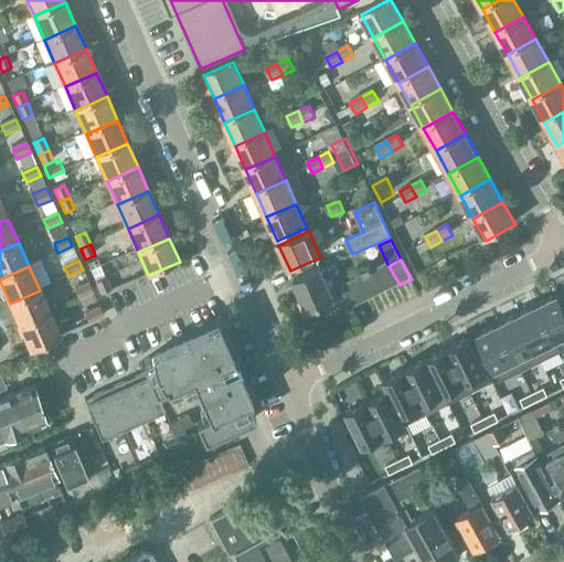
[(389,266),(378,272),(387,292),(400,285),(389,266)]
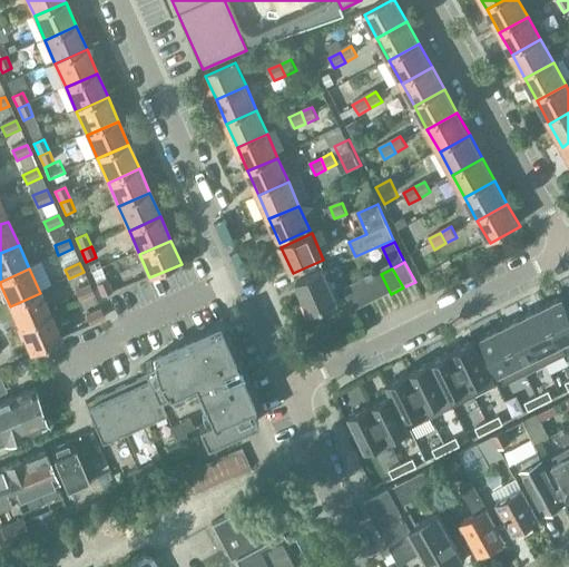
[(297,284),(312,315),(339,304),(324,272),(297,284)]
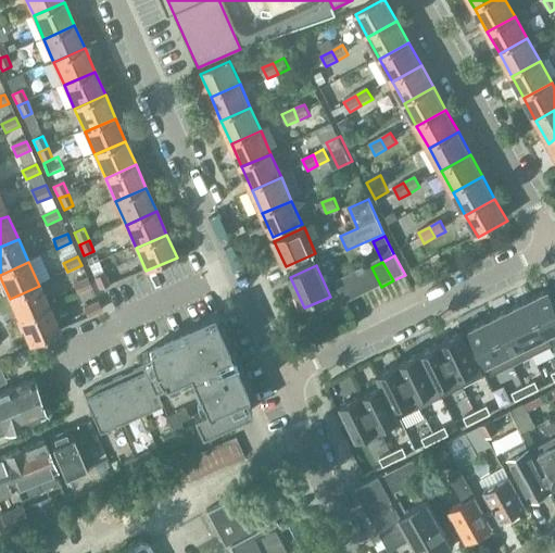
[(371,267),(360,274),(369,293),(381,287),(371,267)]
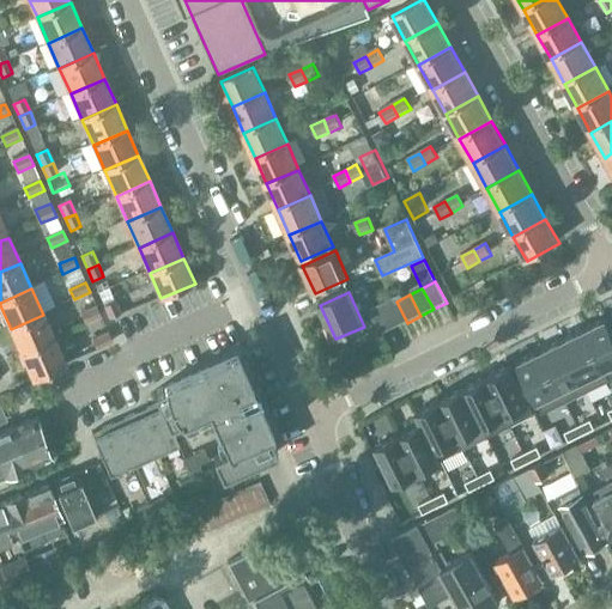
[(397,302),(383,308),(394,329),(407,323),(397,302)]
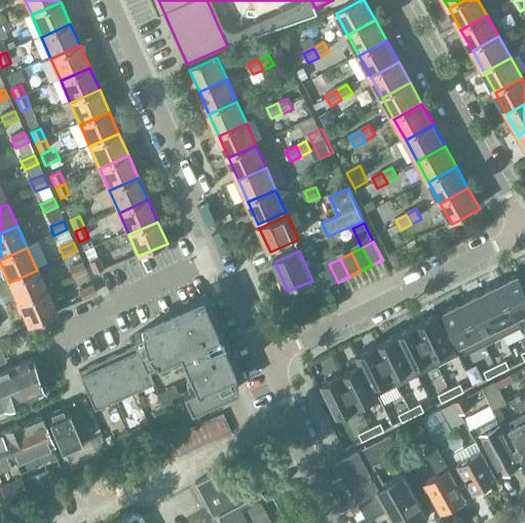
[(89,264),(95,275),(104,271),(99,260),(89,264)]
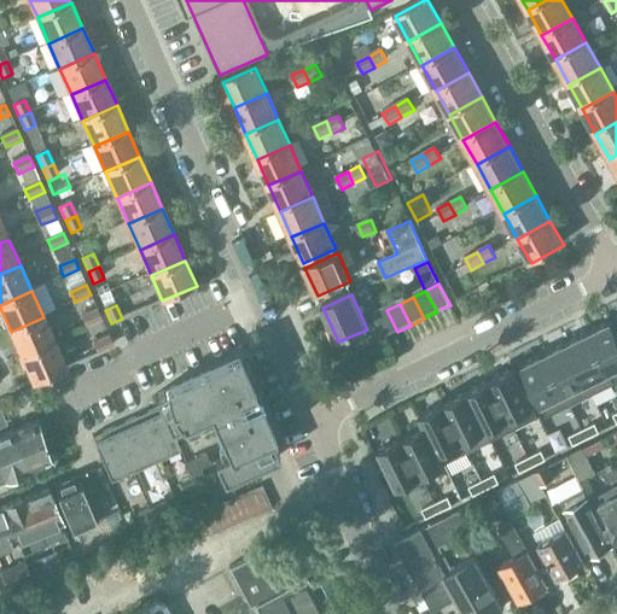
[(82,317),(87,327),(103,321),(98,310),(82,317)]
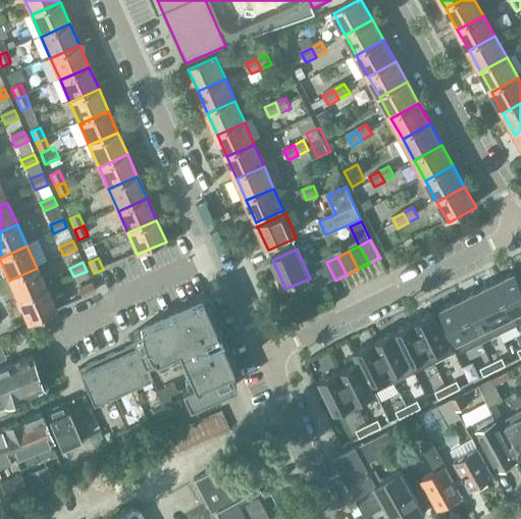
[(335,280),(326,262),(315,268),(324,287),(335,280)]
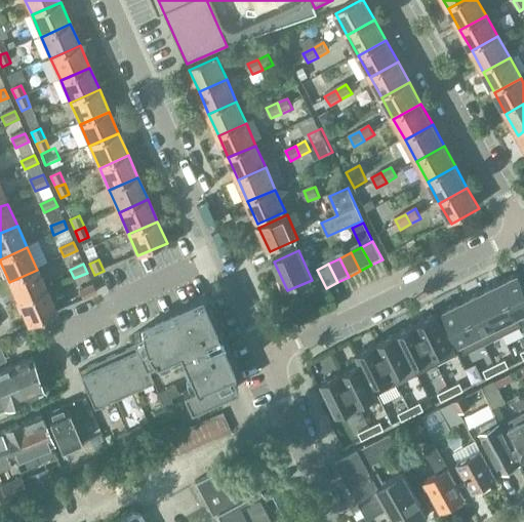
[(9,282),(18,305),(46,291),(37,270),(9,282)]
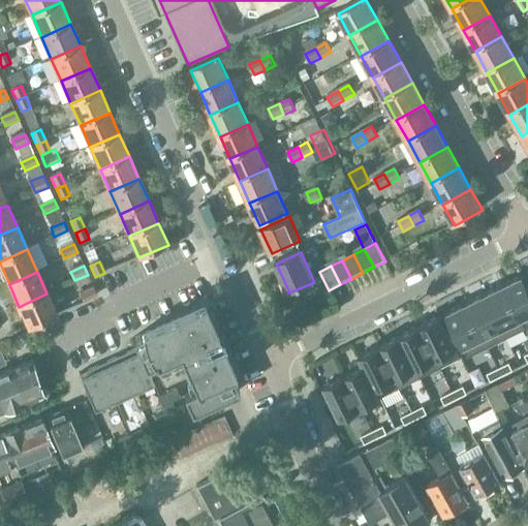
[(527,286),(523,277),(504,286),(526,331),(526,330),(522,321),(527,318),(527,286)]
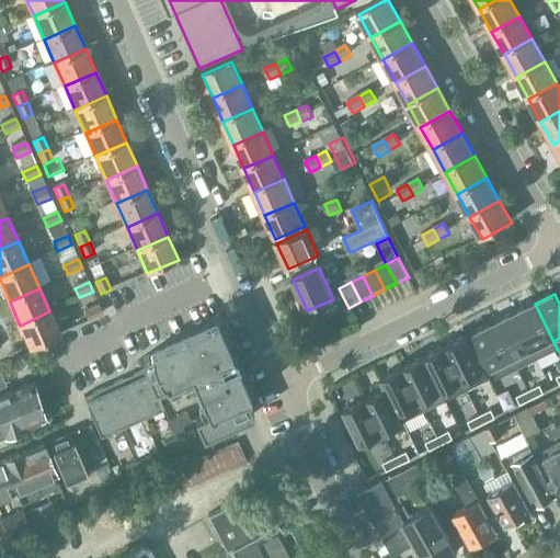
[(535,304),(515,314),(538,361),(558,351),(535,304)]
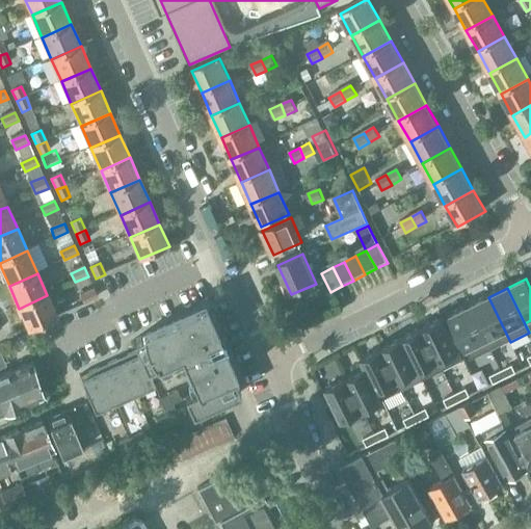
[(81,296),(84,305),(98,298),(95,290),(81,296)]
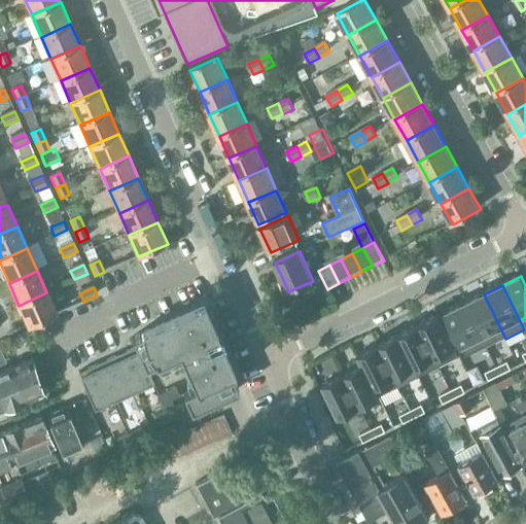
[(46,292),(19,306),(29,327),(57,315),(46,292)]
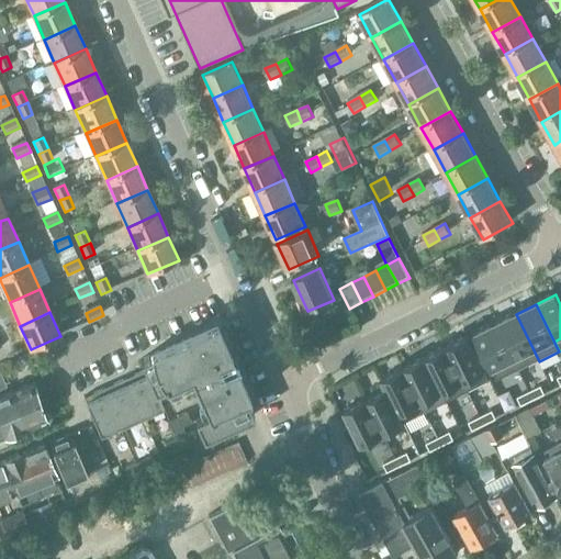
[(516,314),(495,324),(518,371),(539,361),(516,314)]
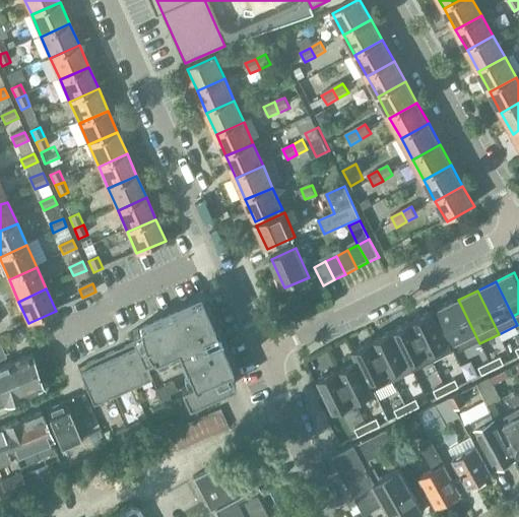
[(439,309),(460,352),(479,343),(458,300),(439,309)]
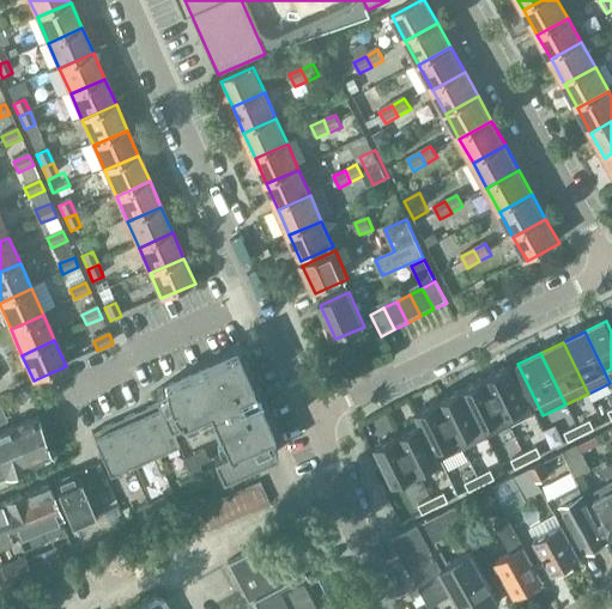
[(159,406),(171,428),(210,412),(228,454),(213,460),(223,480),(243,472),(241,466),(249,462),(252,467),(278,456),(254,402),(249,405),(246,395),(249,393),(237,365),(229,361),(155,395),(159,406)]
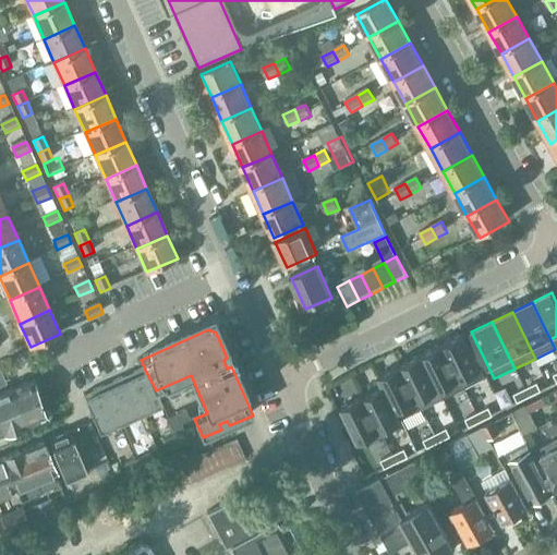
[(465,335),(444,346),(465,390),(487,379),(465,335)]
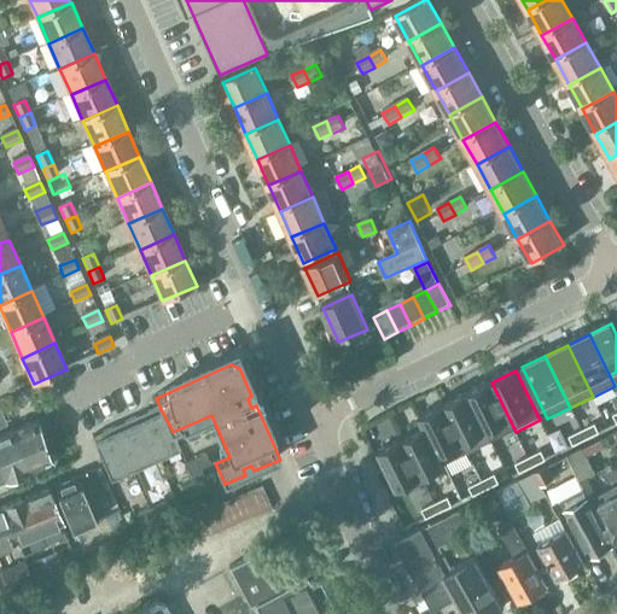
[(492,382),(467,393),(492,443),(516,432),(492,382)]
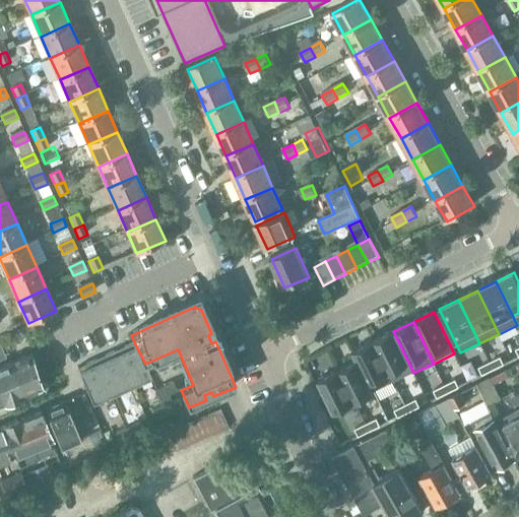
[(12,336),(16,346),(26,341),(22,331),(12,336)]
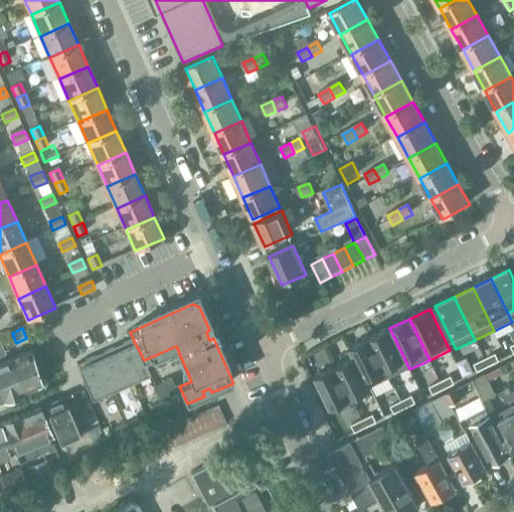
[(389,328),(370,338),(390,379),(409,369),(389,328)]
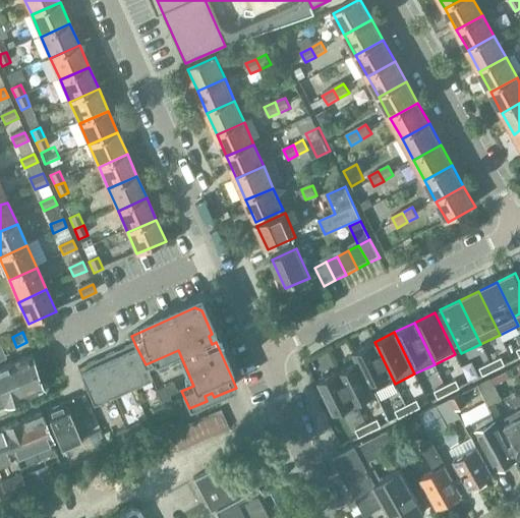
[(374,342),(354,352),(376,394),(377,394),(376,393),(395,384),(374,342)]
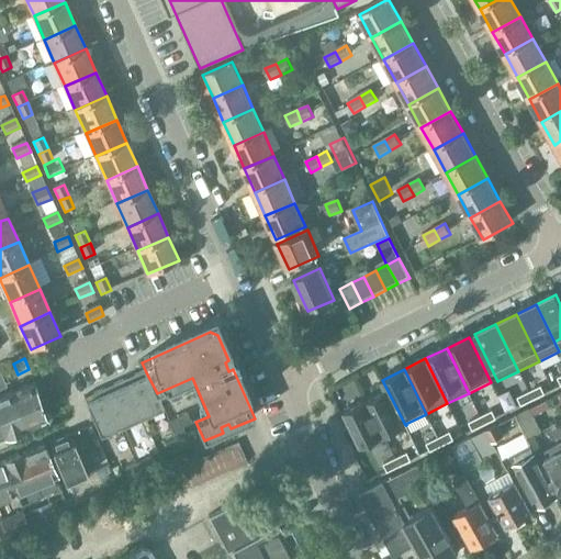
[(136,381),(128,384),(143,417),(164,409),(157,393),(146,372),(135,377),(136,381)]
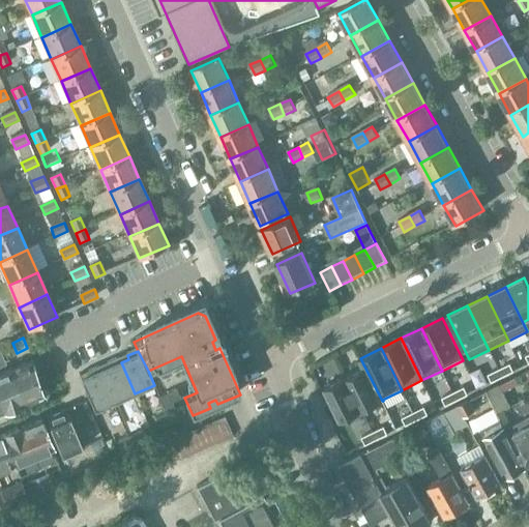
[(110,368),(101,371),(116,402),(135,393),(121,362),(119,358),(108,363),(110,368)]
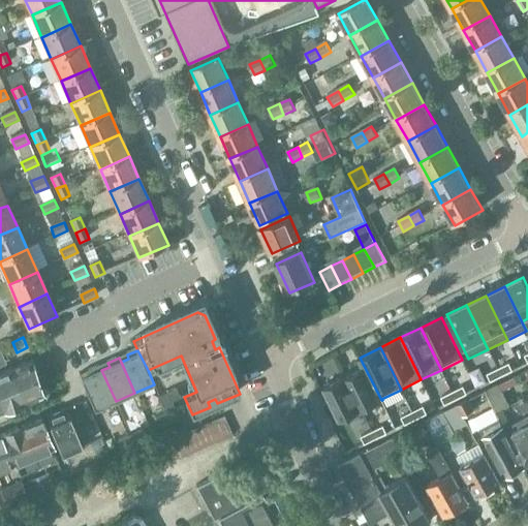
[(345,377),(364,414),(365,414),(362,409),(381,400),(360,358),(364,368),(345,377)]
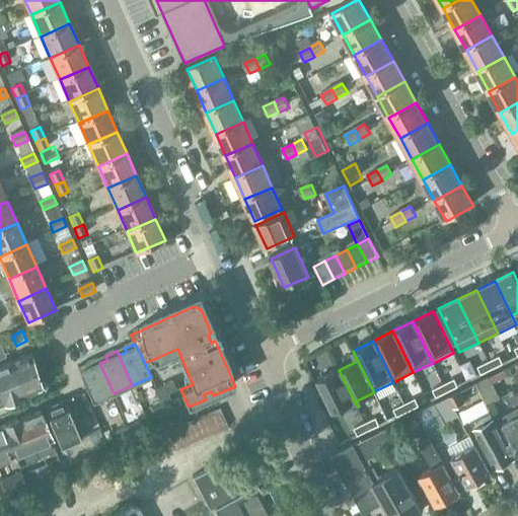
[(32,355),(13,363),(24,396),(44,388),(32,355)]
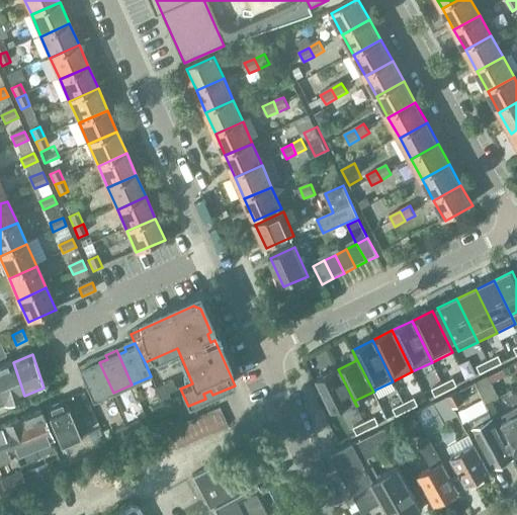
[(499,357),(489,362),(492,369),(503,364),(499,357)]
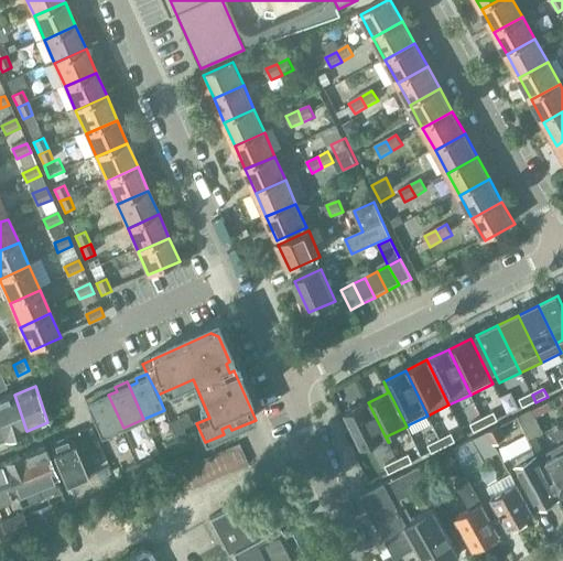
[(86,400),(85,400),(101,438),(123,428),(108,395),(107,391),(94,397),(96,400),(88,405),(86,400)]
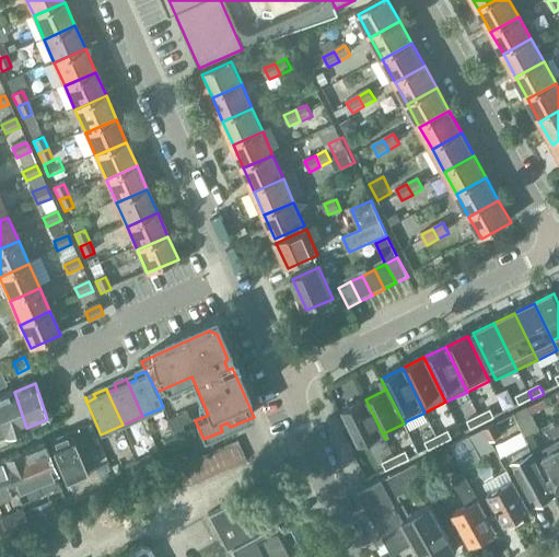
[(0,397),(0,425),(4,437),(4,438),(26,429),(26,428),(14,392),(0,397)]
